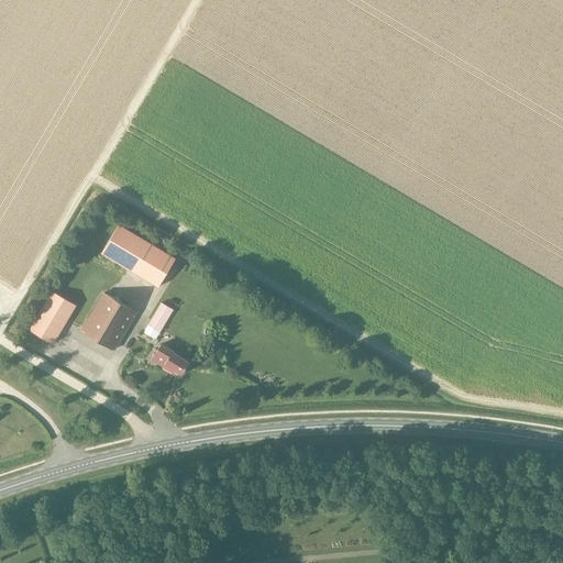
[(101,253),(157,287),(176,258),(119,224),(101,253)]
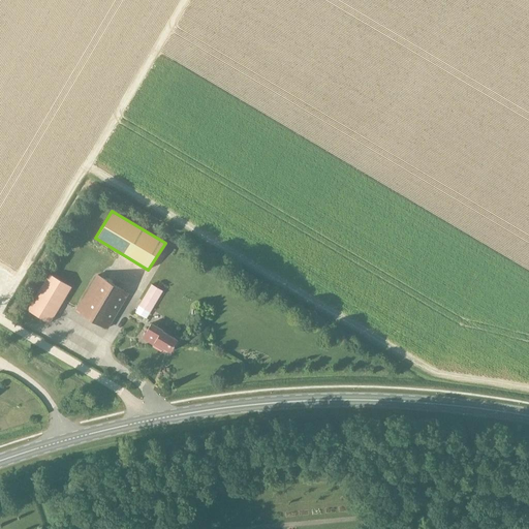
[(50,322),(71,286),(48,273),(27,309),(50,322)]
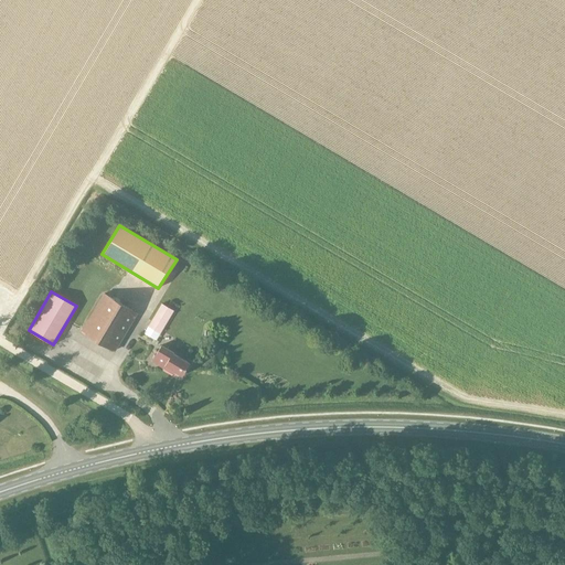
[(104,294),(82,331),(115,351),(137,313),(104,294)]
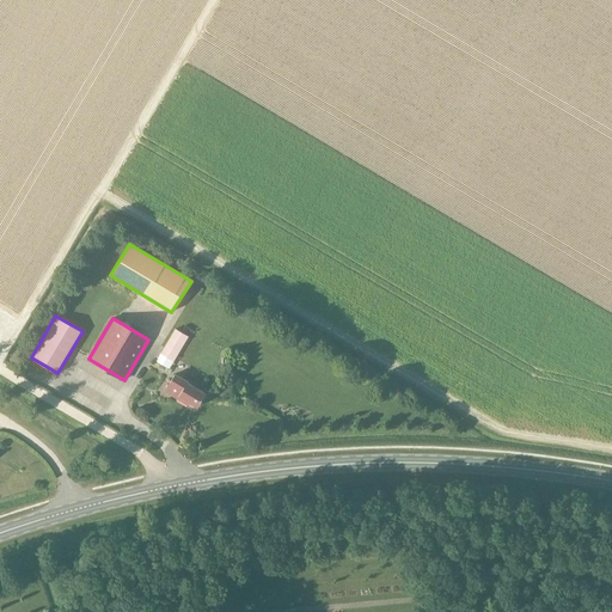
[(175,329),(161,352),(170,356),(183,335),(175,329)]
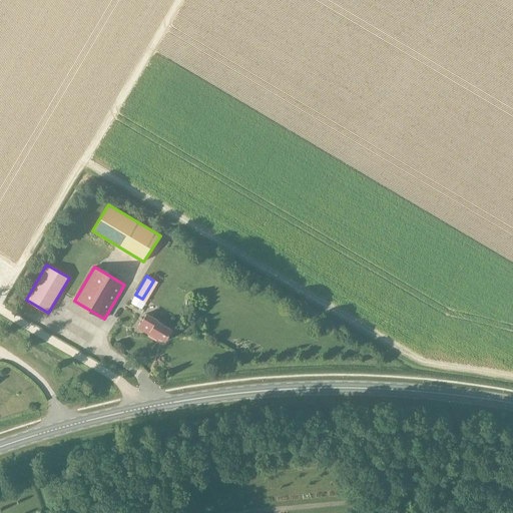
[(165,341),(171,330),(156,321),(157,320),(146,314),(138,328),(155,338),(156,336),(165,341)]
